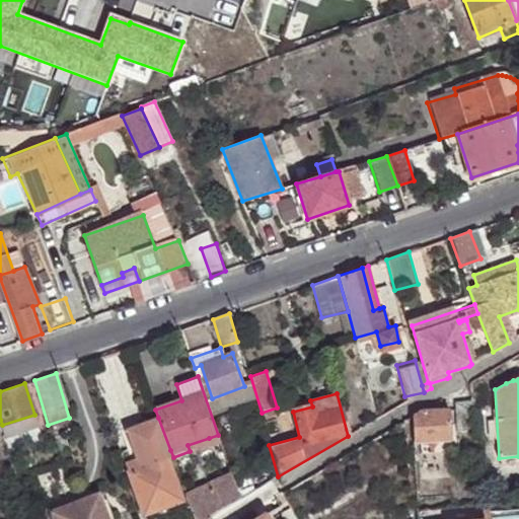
[(474,431),(472,400),(455,402),(457,432),(474,431)]
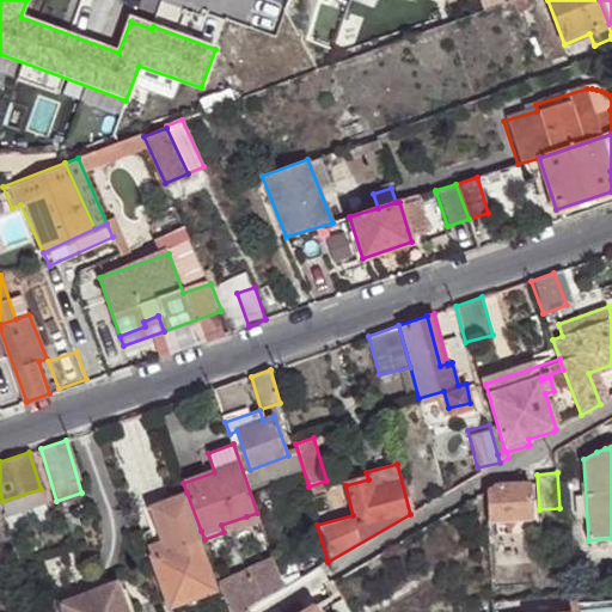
[(448,484),(452,490),(459,487),(456,479),(448,484)]
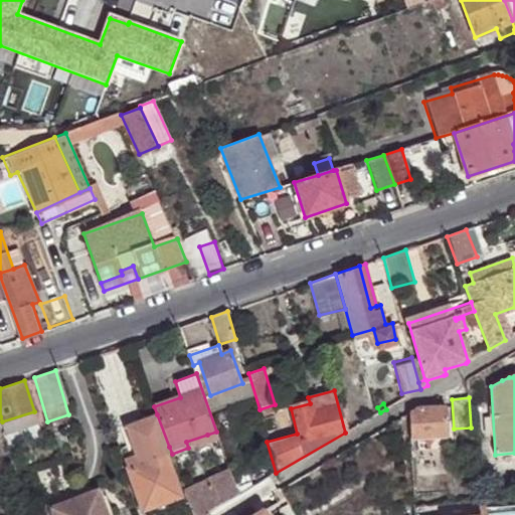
[(417,408),(408,414),(410,438),(447,437),(446,407),(417,408)]
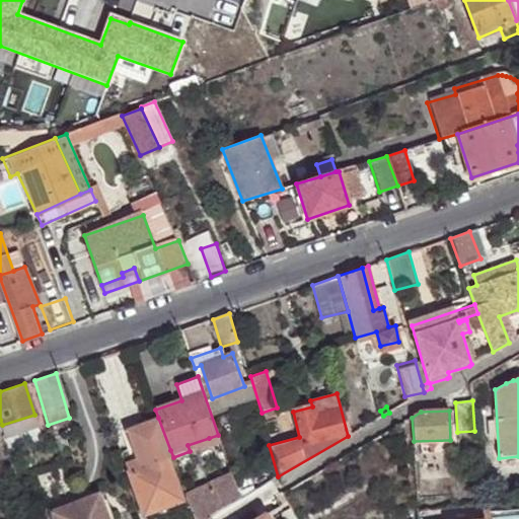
[(34,415),(2,425),(5,436),(39,426),(34,415)]
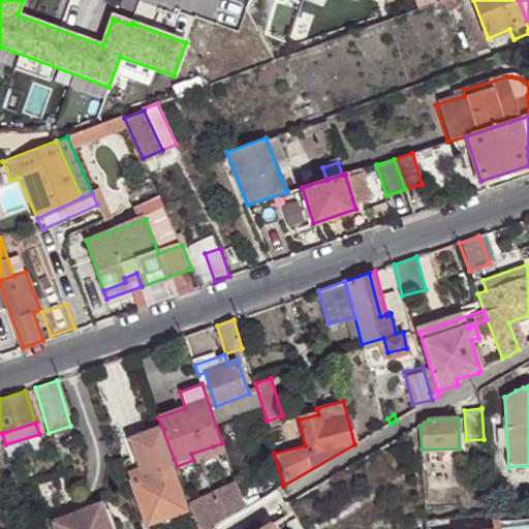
[(168,461),(174,459),(161,426),(118,441),(148,523),(187,509),(168,461)]
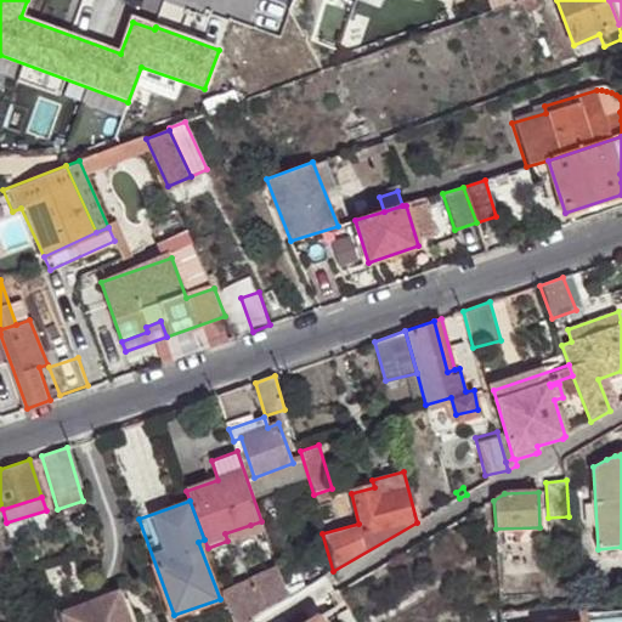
[(271,546),(261,521),(250,525),(259,549),(271,546)]
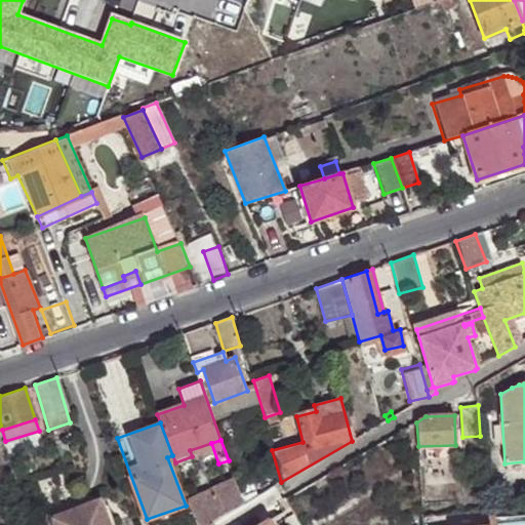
[(197,524),(207,524),(211,523),(244,505),(235,479),(216,488),(223,500),(194,515),(197,524)]
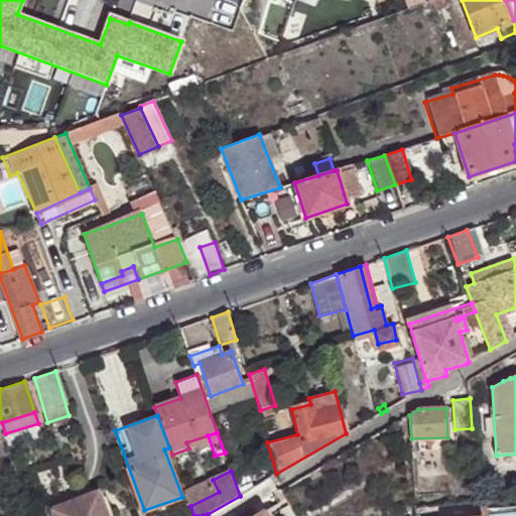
[(213,480),(186,493),(190,506),(219,492),(213,480)]
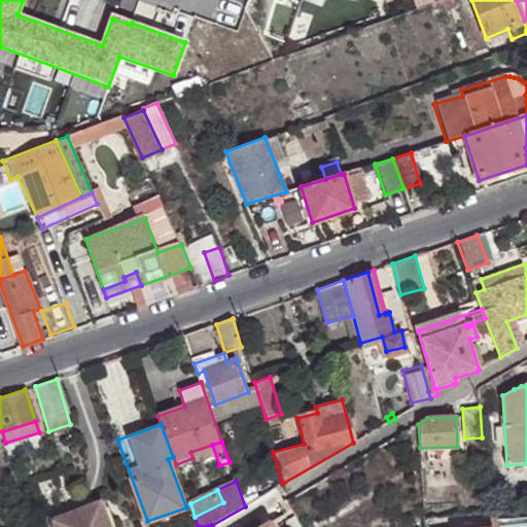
[(101,500),(77,508),(81,519),(105,510),(101,500)]
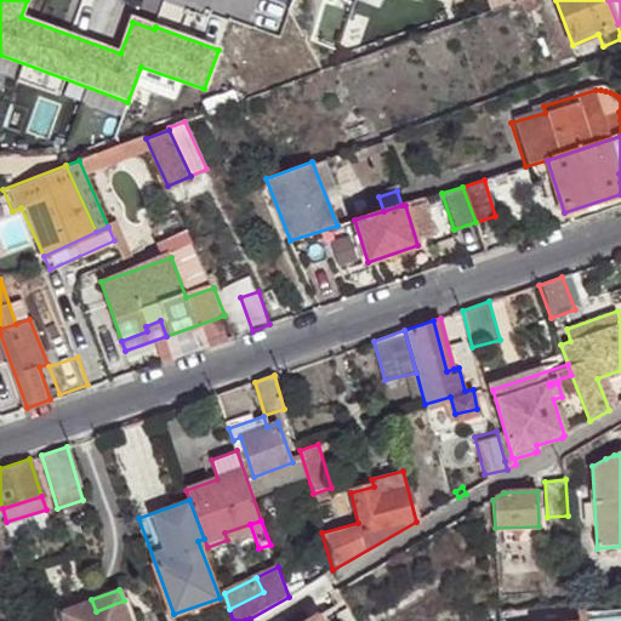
[(96,611),(91,599),(62,610),(66,620),(131,620),(124,600),(96,611)]
